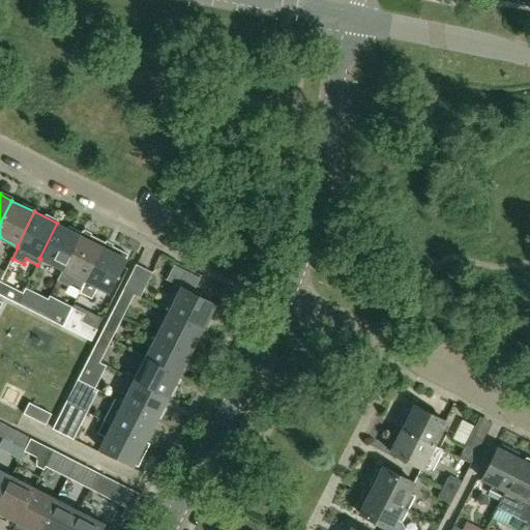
[(61,269),(79,234),(57,223),(39,258),(40,259),(61,269)]
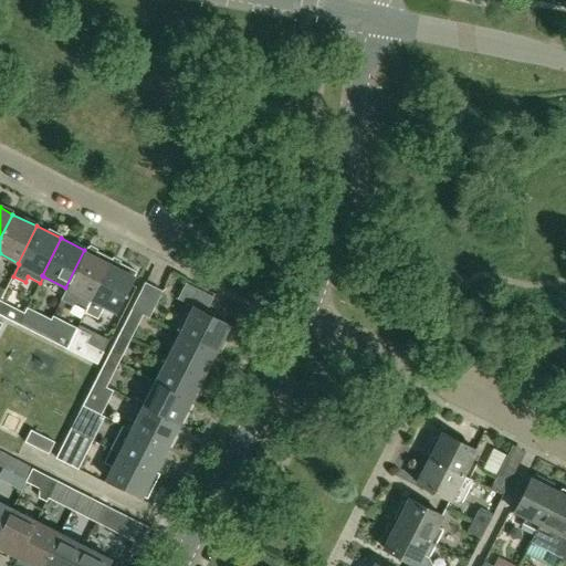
[(86,307),(111,258),(87,245),(85,251),(84,250),(65,287),(79,294),(75,302),(86,307)]
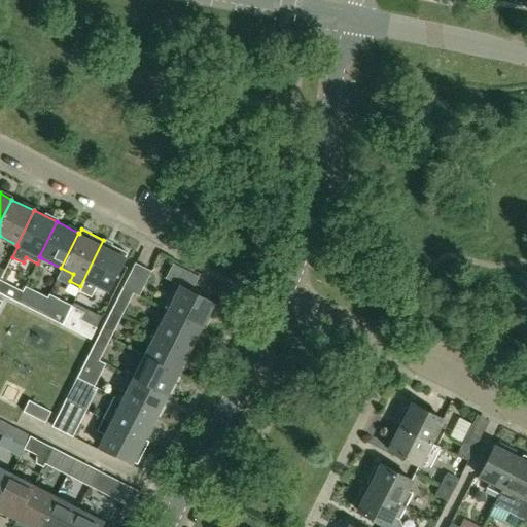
[(107,290),(127,252),(103,240),(80,286),(81,286),(79,291),(91,297),(97,285),(107,290)]
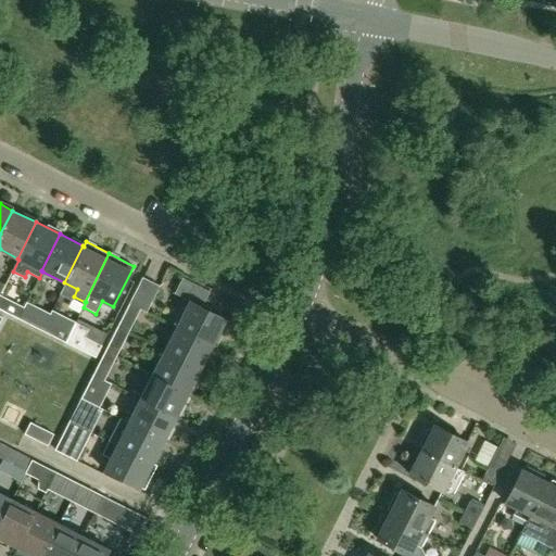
[(141,276),(128,303),(138,307),(137,308),(144,313),(160,286),(141,276)]
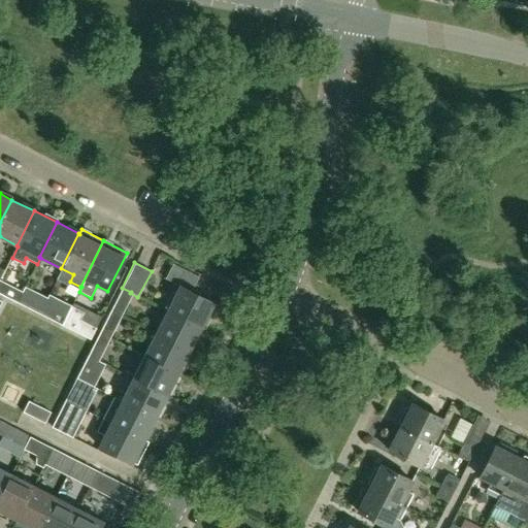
[(185,269),(177,285),(179,286),(191,291),(198,276),(185,269)]
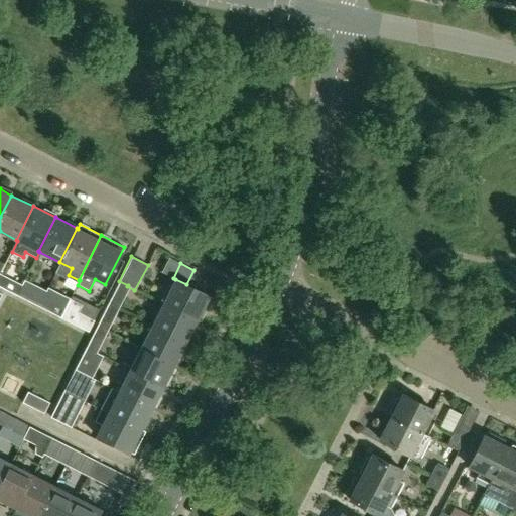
[(0,286),(4,289),(16,295),(20,286),(0,275),(0,286)]
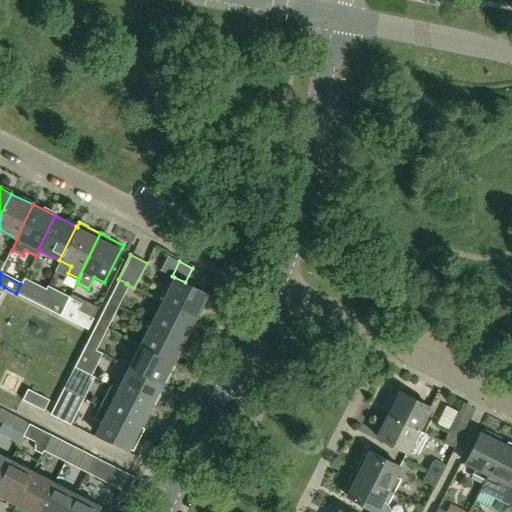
[(195,317),(207,293),(185,282),(174,277),(162,301),(195,317)]
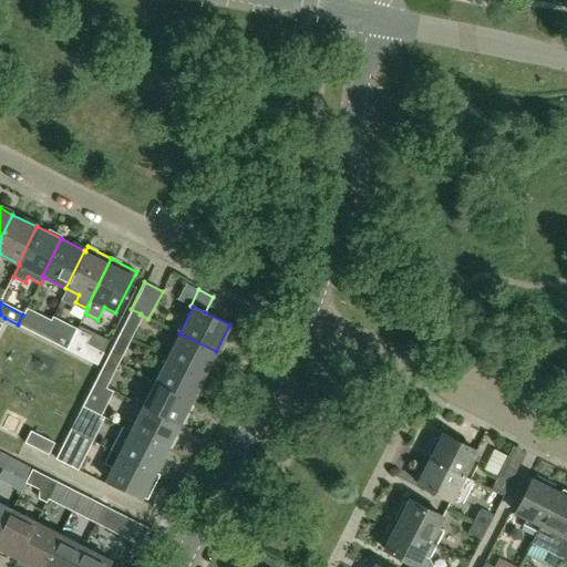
[(131,309),(119,333),(129,338),(140,315),(141,313),(131,309)]
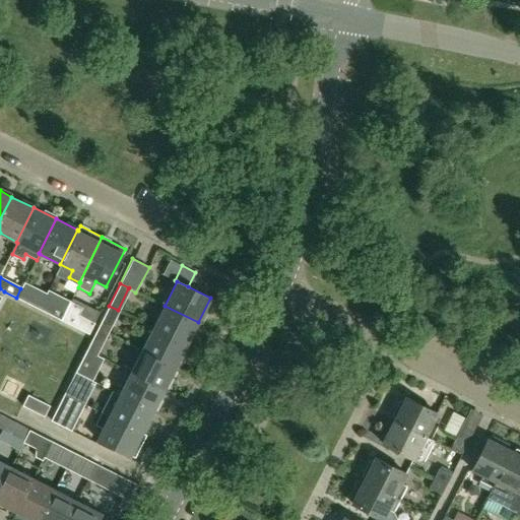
[(16,298),(39,309),(43,300),(20,288),(16,298)]
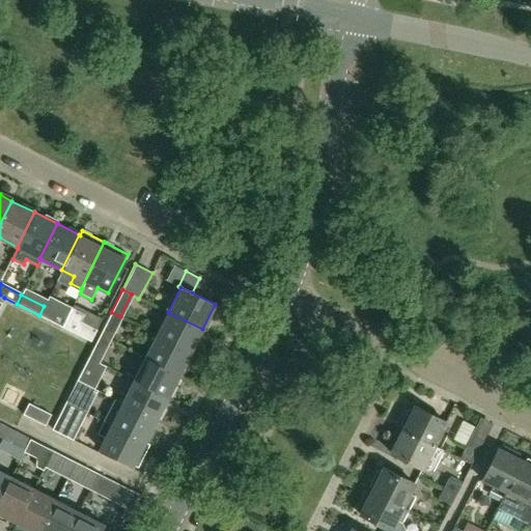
[(39,315),(62,327),(66,317),(44,306),(39,315)]
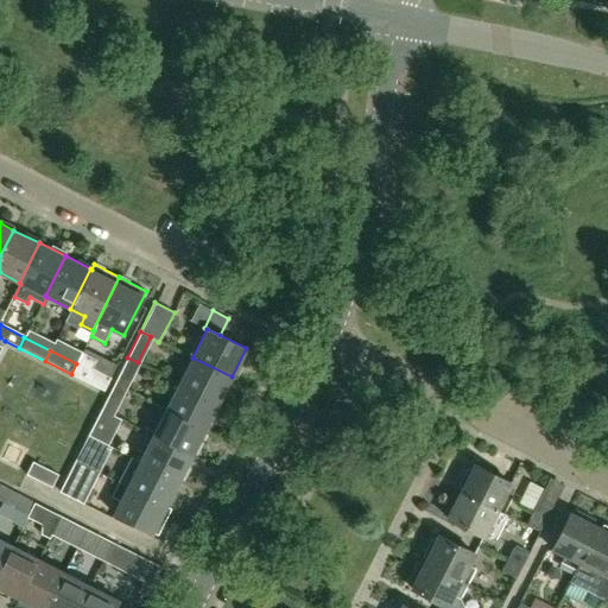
[(114,382),(125,388),(138,362),(127,358),(114,382)]
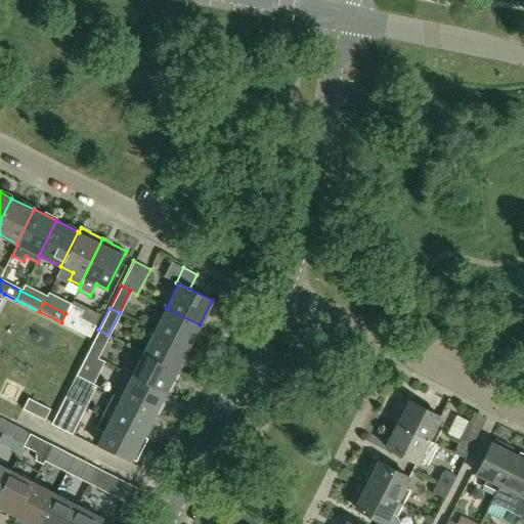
[(200,324),(166,308),(155,331),(188,347),(200,324)]
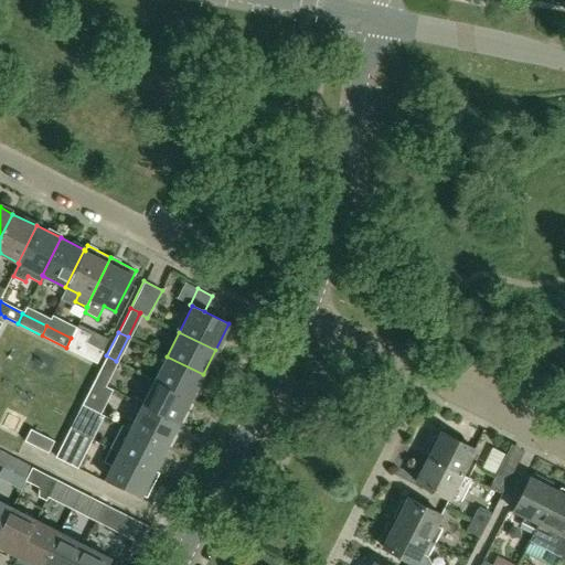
[(95,350),(71,338),(66,348),(89,360),(95,350)]
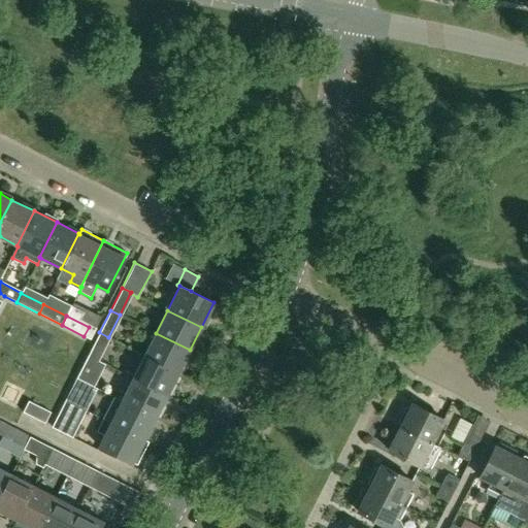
[(88,355),(97,360),(108,337),(99,332),(95,341),(88,355)]
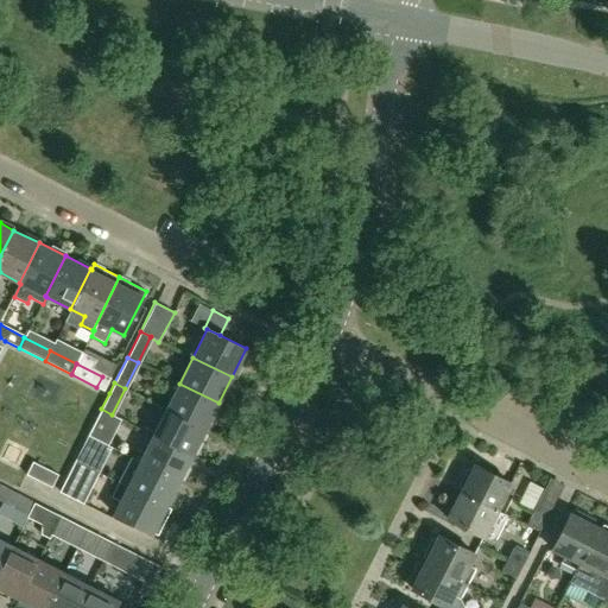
[(206,429),(219,403),(179,384),(166,410),(206,429)]
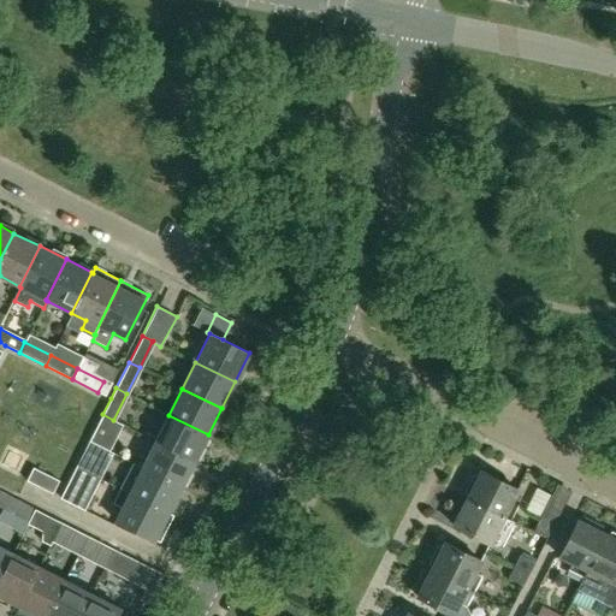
[(100,445),(113,420),(102,414),(89,440),(100,445)]
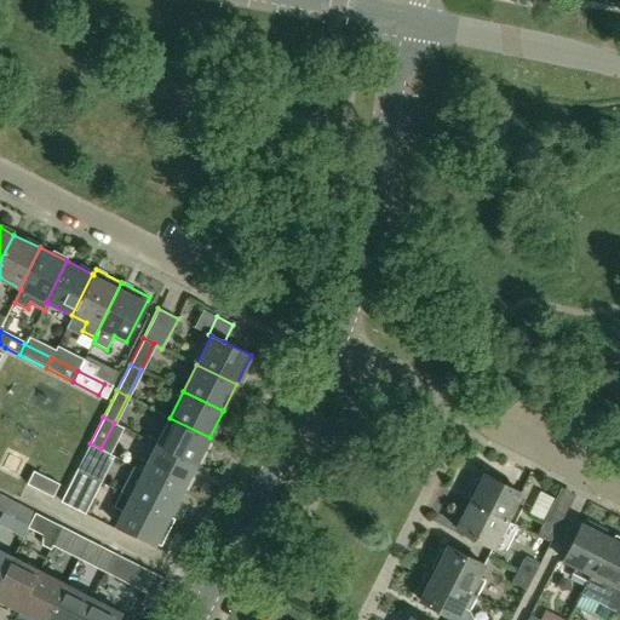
[(210,437),(170,418),(156,443),(196,464),(210,437)]
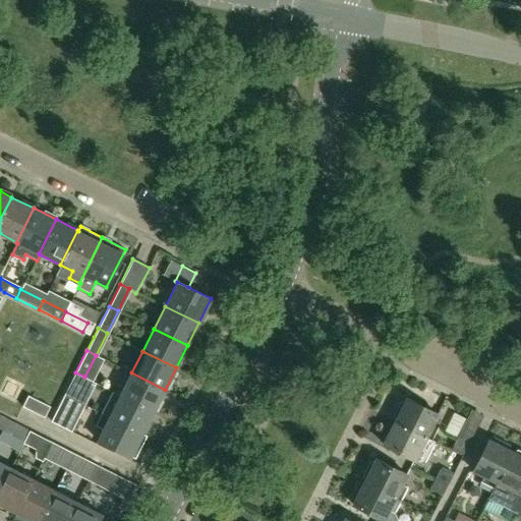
[(64,395),(73,399),(84,377),(75,372),(64,395)]
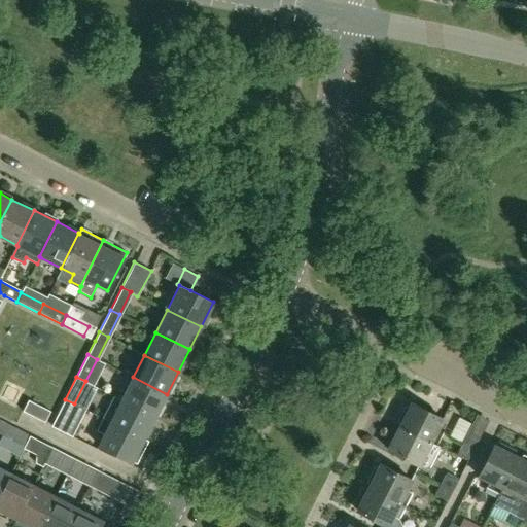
[(155,417),(167,394),(133,377),(121,399),(155,417)]
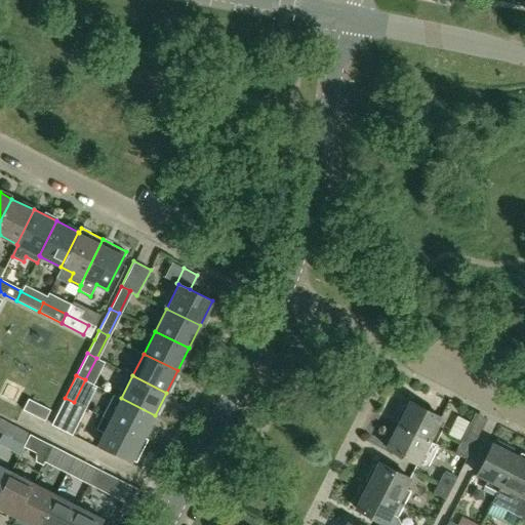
[(144,438),(155,415),(121,398),(120,399),(113,395),(102,417),(110,421),(110,420),(144,438)]
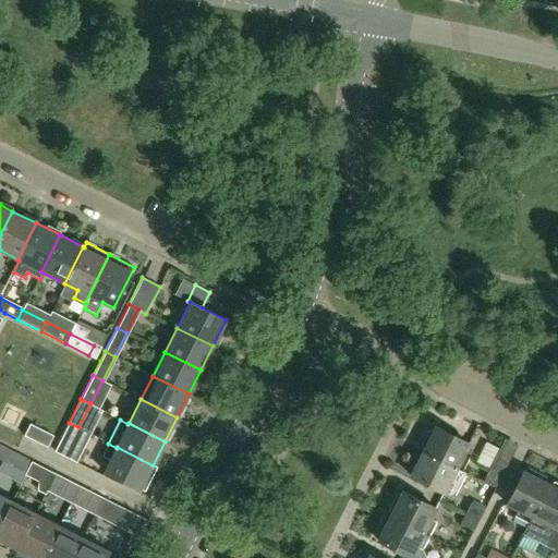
[(53,435),(31,423),(24,435),(48,447),(53,435)]
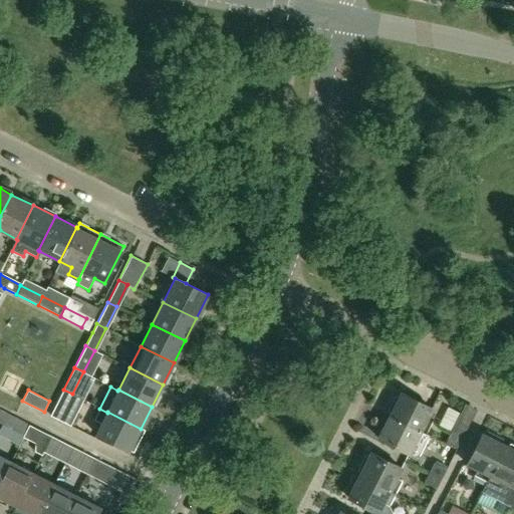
[(61,417),(72,394),(63,390),(50,415),(59,420),(61,417)]
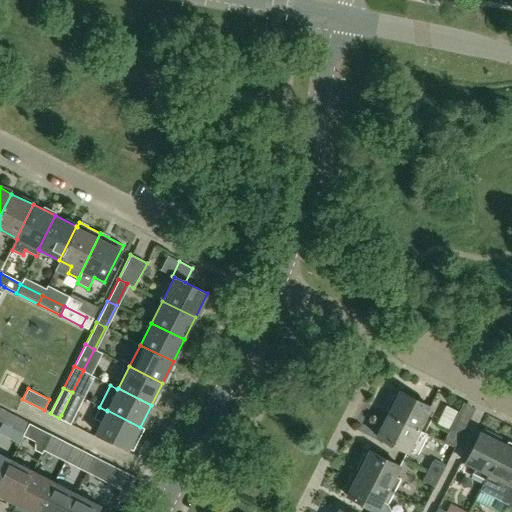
[(400,392),(399,394),(393,394),(386,409),(389,413),(388,414),(424,432),(430,419),(425,417),(430,407),(400,392)]
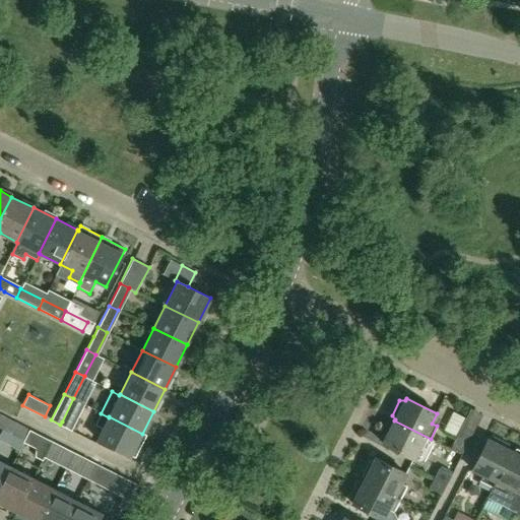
[(138,442),(142,434),(109,416),(109,417),(101,413),(95,425),(103,429),(98,440),(130,456),(131,455),(134,457),(141,444),(138,442)]
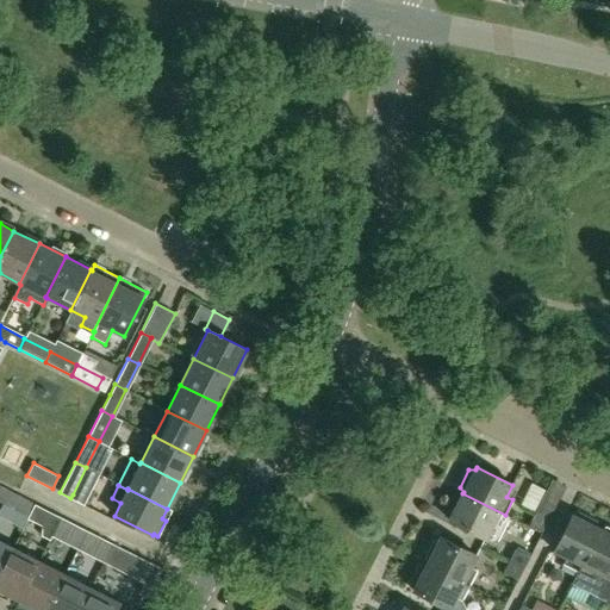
[(35,504),(8,491),(4,502),(30,515),(35,504)]
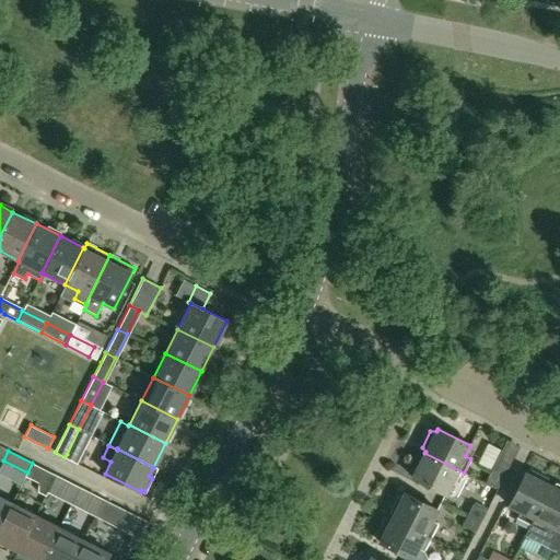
[(467,475),(464,473),(424,453),(423,455),(418,455),(409,471),(413,476),(412,477),(445,494),(455,499),(467,475)]
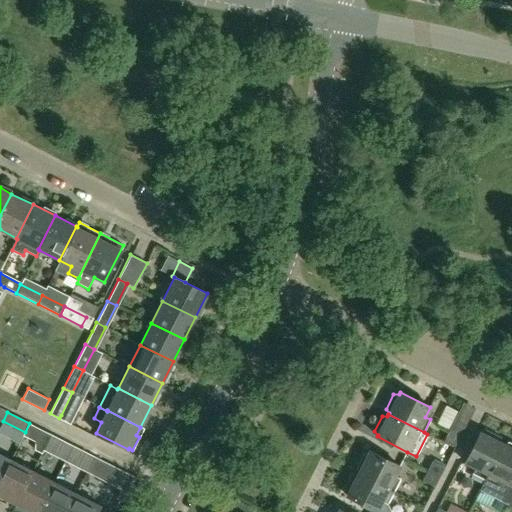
[(466,425),(454,419),(443,442),(454,448),(466,425)]
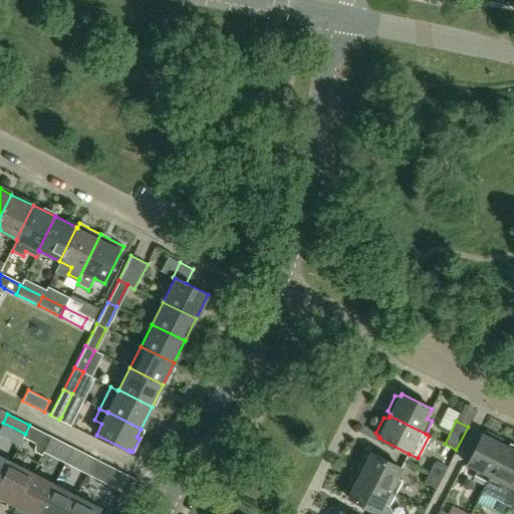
[(46,445),(51,436),(40,430),(35,439),(34,451),(42,455),(46,445)]
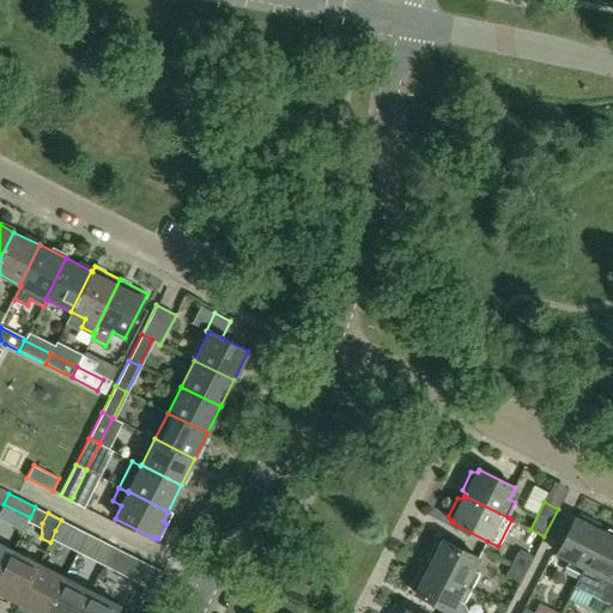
[(575,519),(557,554),(569,560),(565,566),(581,574),(601,532),(599,530),(599,525),(581,515),(576,519),(575,519)]
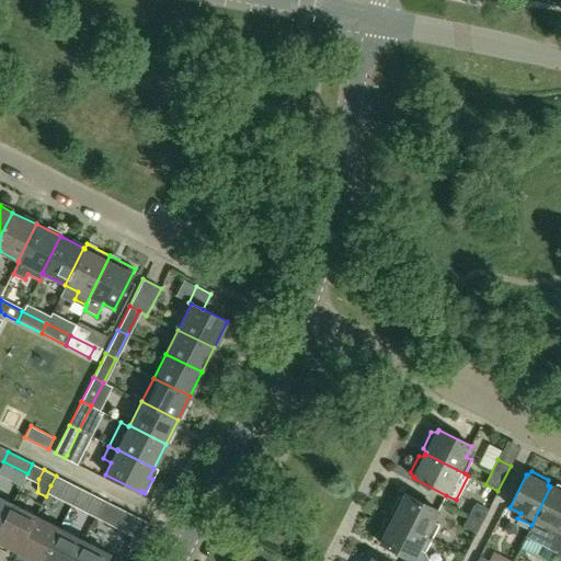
[(75,497),(80,488),(56,476),(50,485),(75,497)]
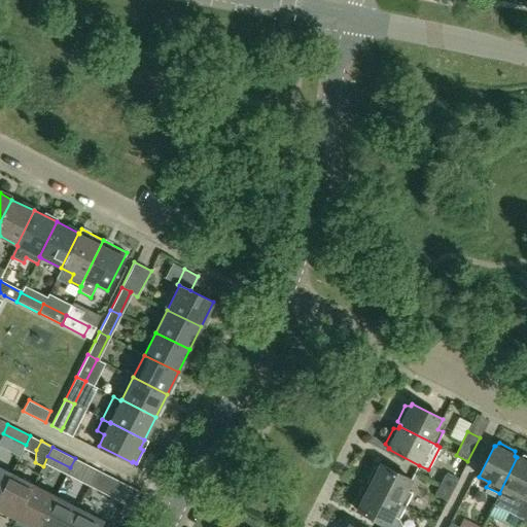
[(494,505),(489,516),(512,526),(520,526),(525,517),(526,513),(526,500),(525,499),(526,494),(526,456),(523,454),(519,458),(517,457),(499,493),(493,505),(494,505)]
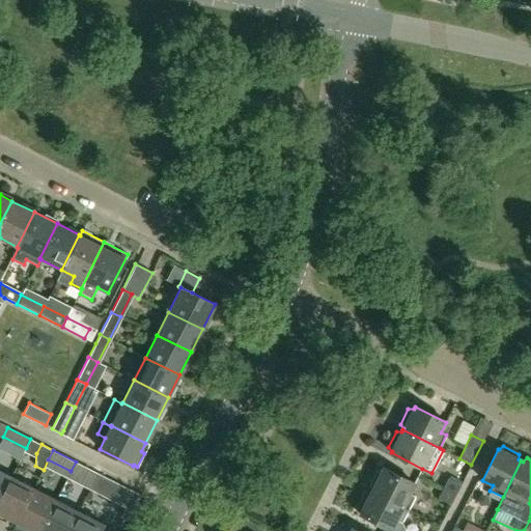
[(98,473),(76,462),(71,471),(93,482),(98,473)]
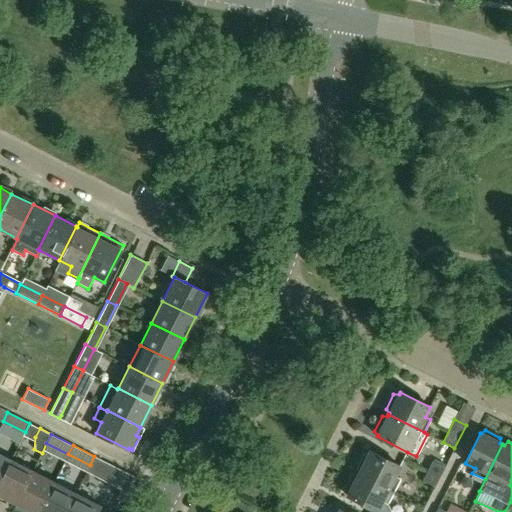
[(363,453),(356,468),(359,472),(358,473),(393,491),(400,479),(394,476),(399,466),(370,451),(368,453),(363,453)]
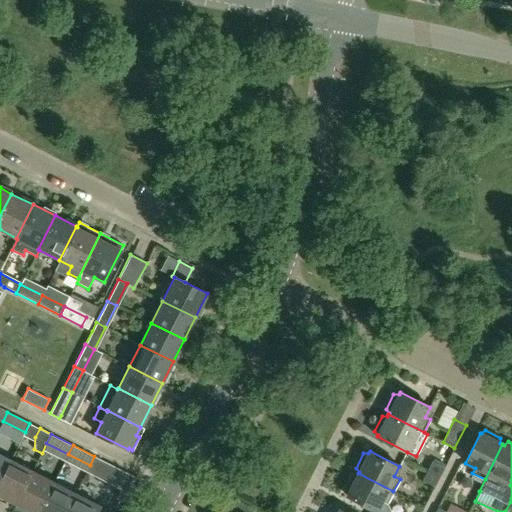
[(0,480),(10,460),(0,454),(0,480)]
